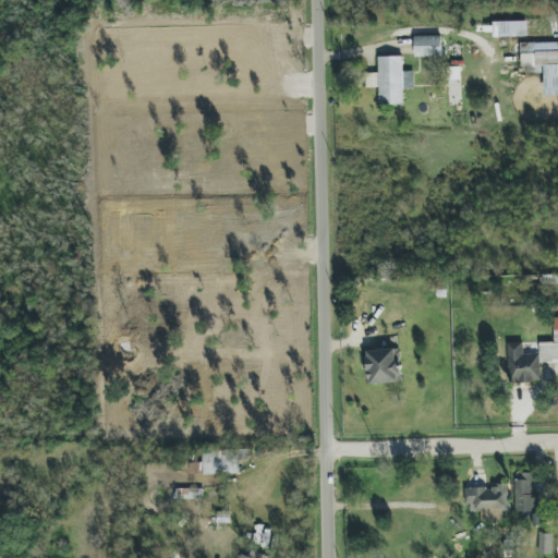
[(529,37),(528,21),(494,22),(494,37),(529,37)]
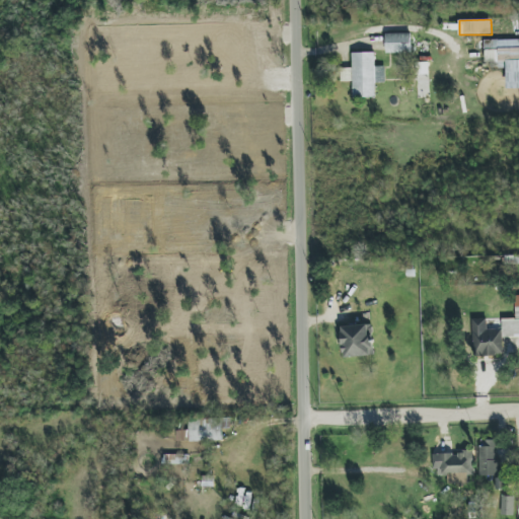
[(411,33),(385,34),(386,54),(412,53),(411,33)]
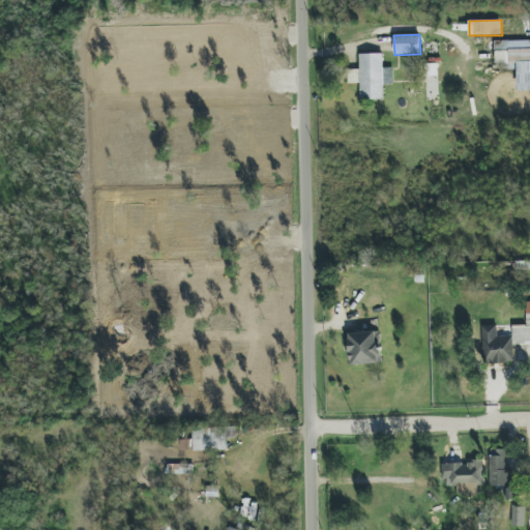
[(529,88),(529,40),(495,41),(496,68),(517,67),(518,89),(529,88)]
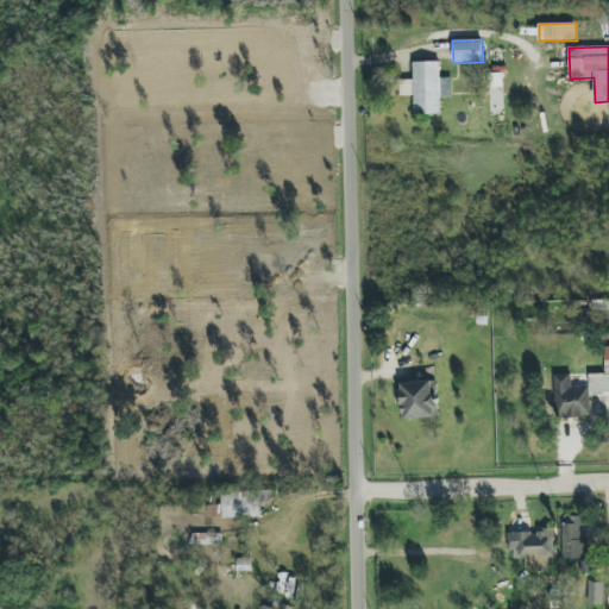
[(413,62),(413,80),(400,80),(400,96),(414,95),(414,114),(441,114),(440,98),(452,96),(452,77),(440,79),(440,62),(413,62)]
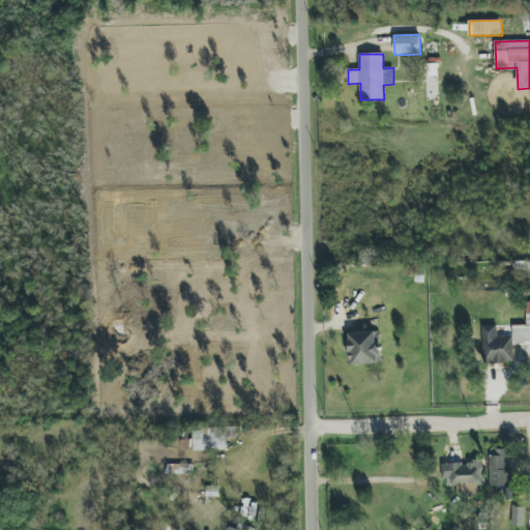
[(527,326),(513,326),(513,344),(529,343),(529,302),(526,302),(527,326)]
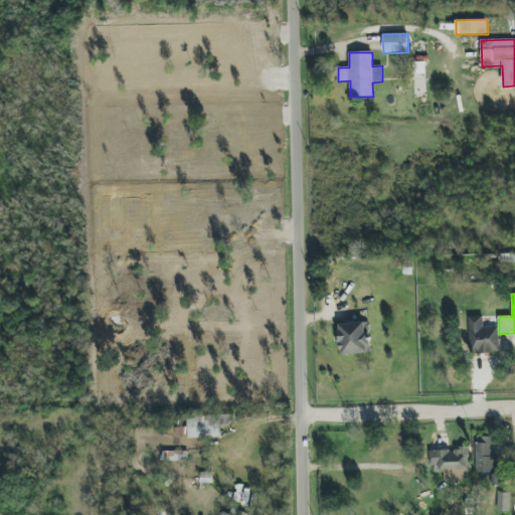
[(470,353),(499,353),(499,327),(483,327),(483,316),(469,316),(470,353)]
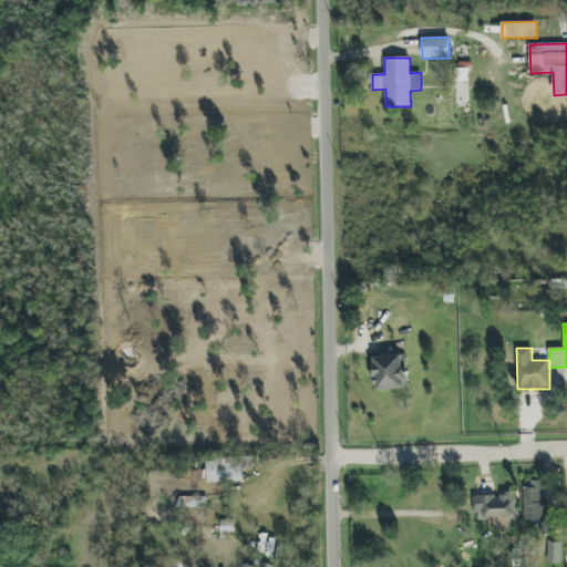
[(409,390),(408,356),(373,357),(374,390),(409,390)]
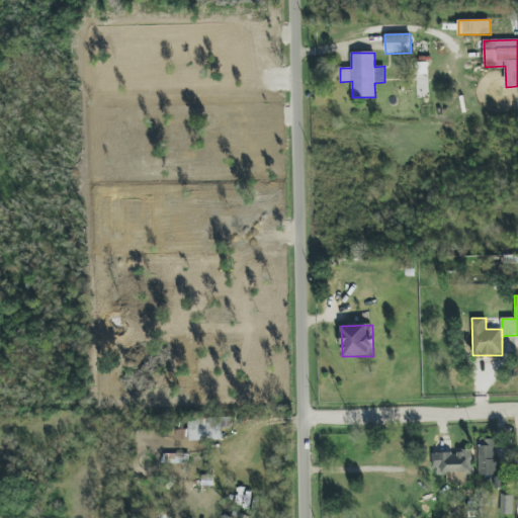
[(223,439),(222,428),(227,428),(227,417),(187,419),(187,429),(177,430),(177,441),(223,439)]
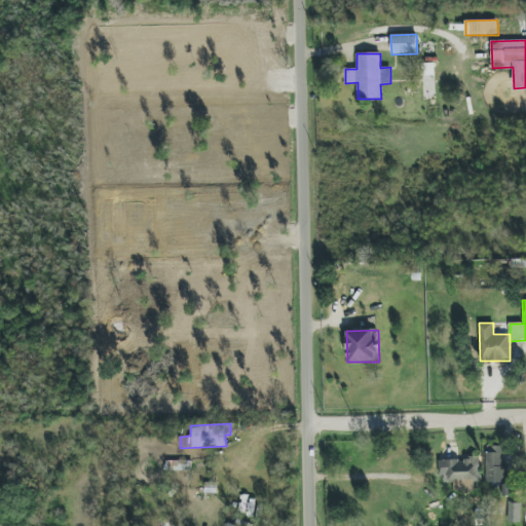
[(485,482),(503,483),(503,447),(486,447),(485,482)]
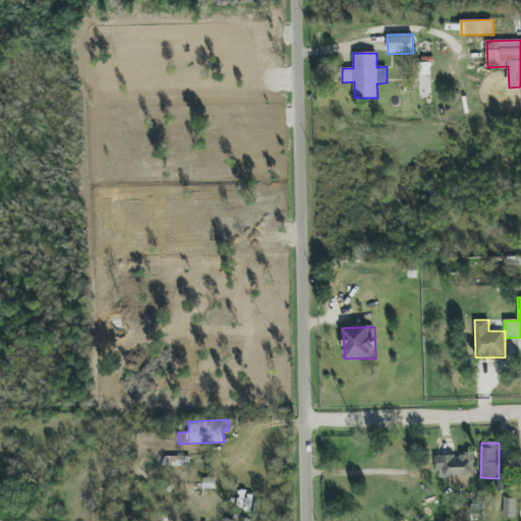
[(475,455),(437,455),(437,477),(451,477),(451,485),(469,485),(469,477),(475,477),(475,455)]
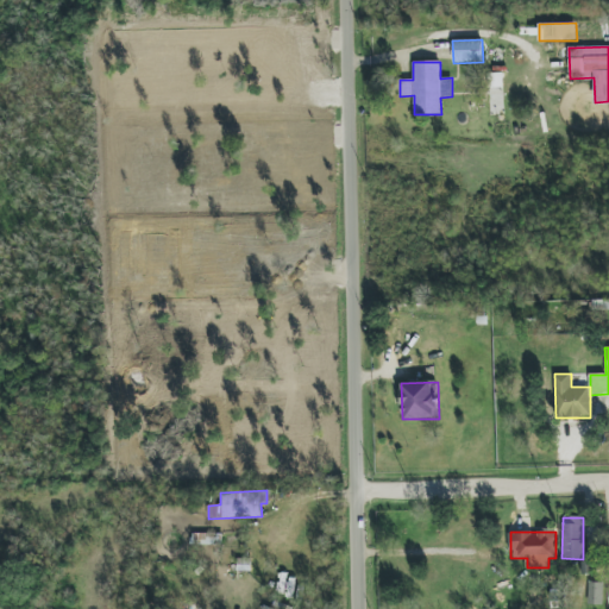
[(190,545),(221,546),(221,534),(190,533),(190,545)]
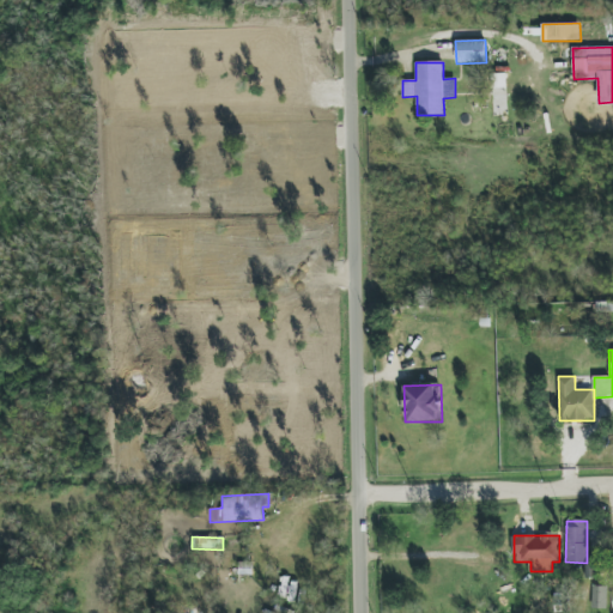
[(592,608),(606,608),(607,587),(593,587),(592,608)]
